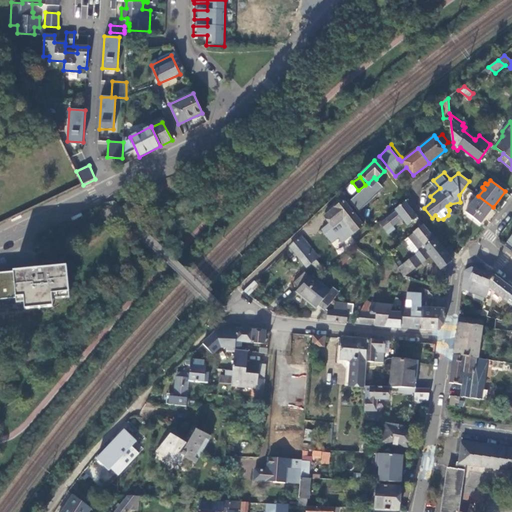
[(350,183),(345,189),(351,196),(357,190),(350,183)]
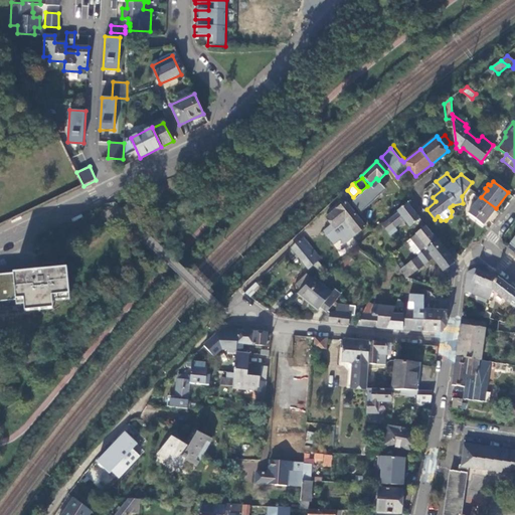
[(483,224),(496,208),(481,197),(469,213),(483,224)]
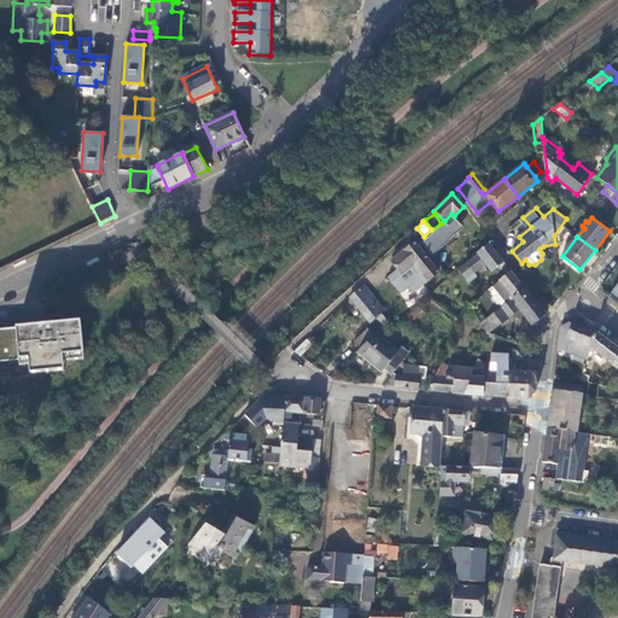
[(402,274),(412,266),(414,264),(420,272),(427,280),(438,272),(414,242),(391,261),(402,274)]
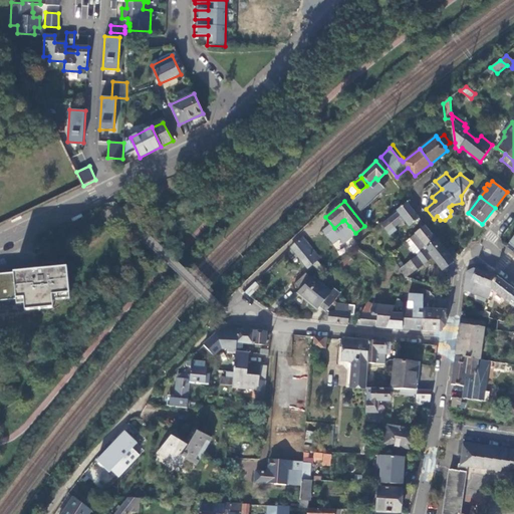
[(395,227),(404,219),(409,226),(419,218),(407,203),(380,224),(390,235),(397,230),(395,227)]
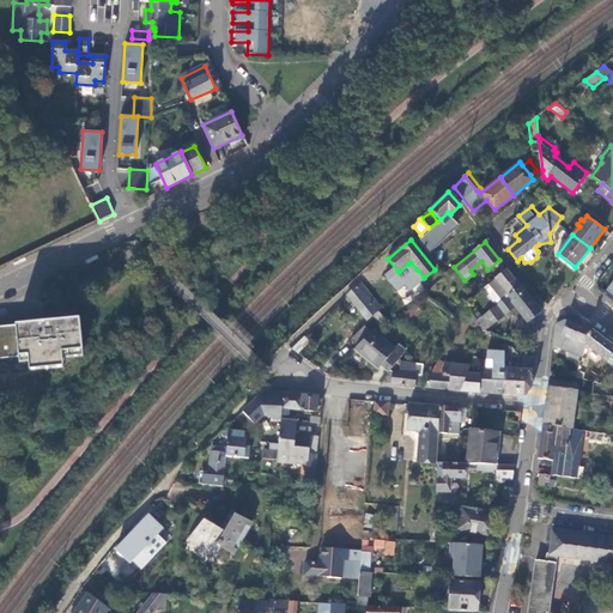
[(520,286),(507,269),(489,284),(502,301),(520,286)]
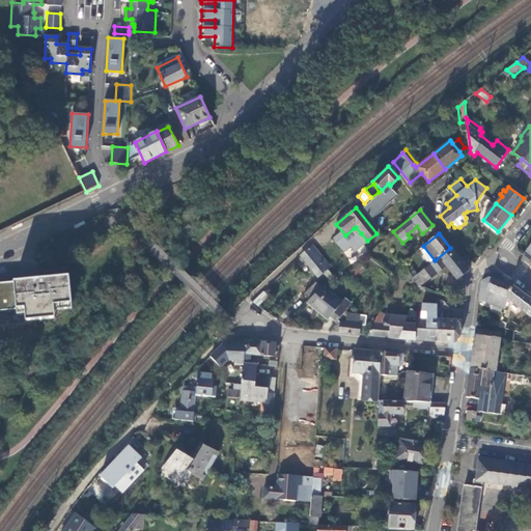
[(323,273),(327,270),(330,267),(312,244),(300,255),(317,277),(323,273)]
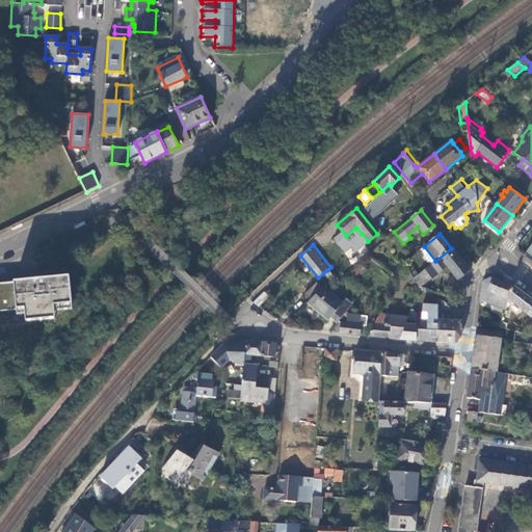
[(435,261),(424,246),(420,249),(432,264),(435,261)]
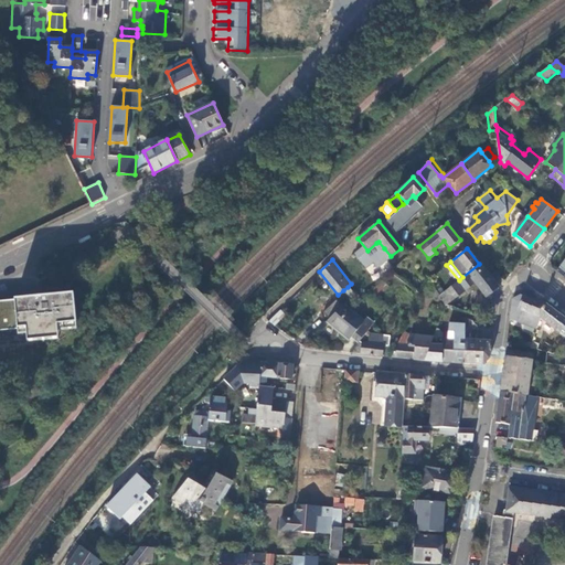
[(459,280),(439,296),(446,305),(475,283),(487,297),(491,294),(499,288),(479,264),(462,277),(459,280)]
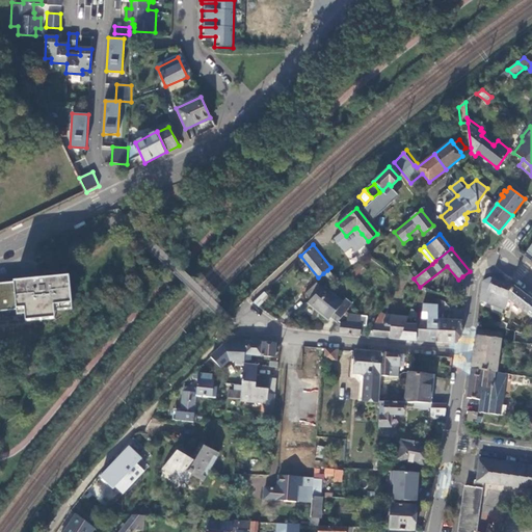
[(365,269),(361,264),(349,274),(355,280),(365,269)]
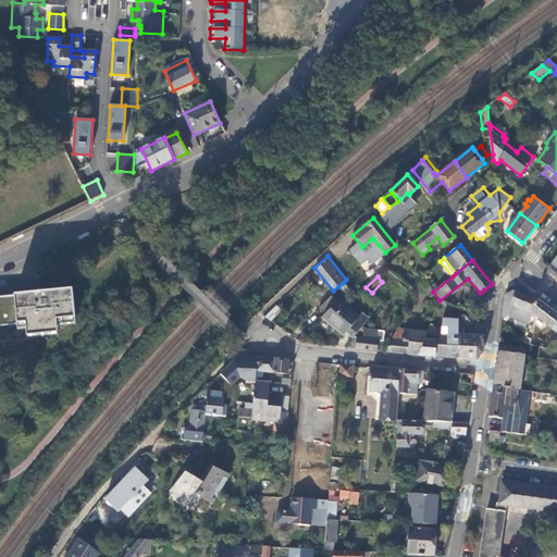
[(345,293),(348,289),(343,283),(338,286),(345,293)]
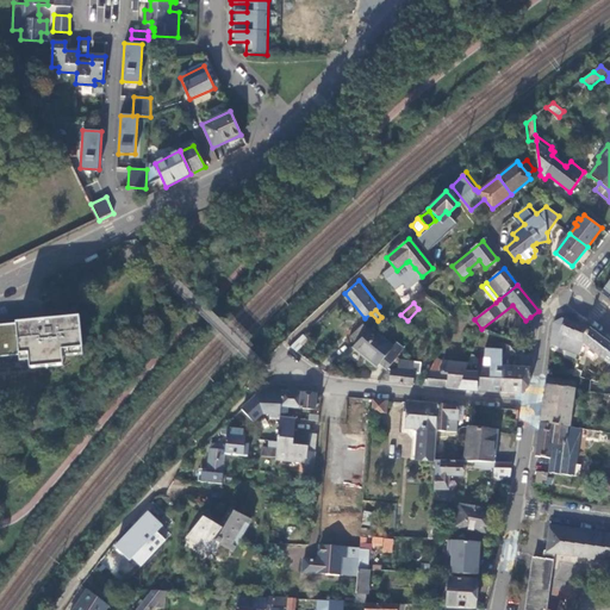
[(0,356),(27,354),(30,369),(63,366),(62,350),(82,349),(79,318),(0,325),(0,356)]
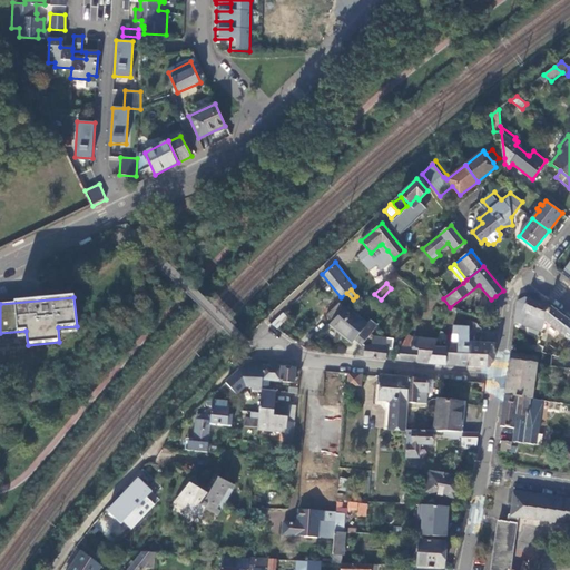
[(546,320),(549,306),(526,297),(517,301),(516,308),(514,321),(522,323),(541,331),(546,320)]
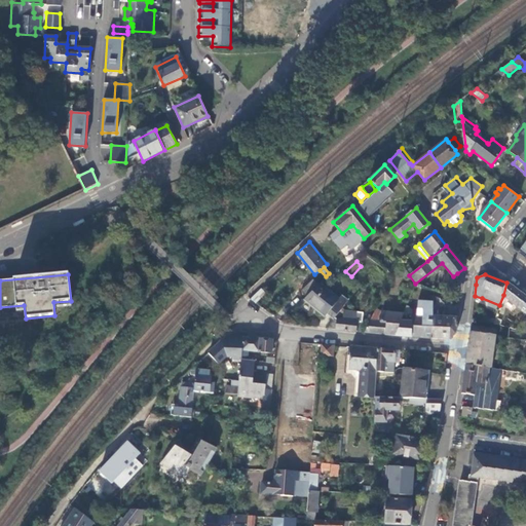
[(320,283),(304,299),(322,313),(325,310),(334,318),(334,317),(347,301),(340,296),(338,299),(320,283)]
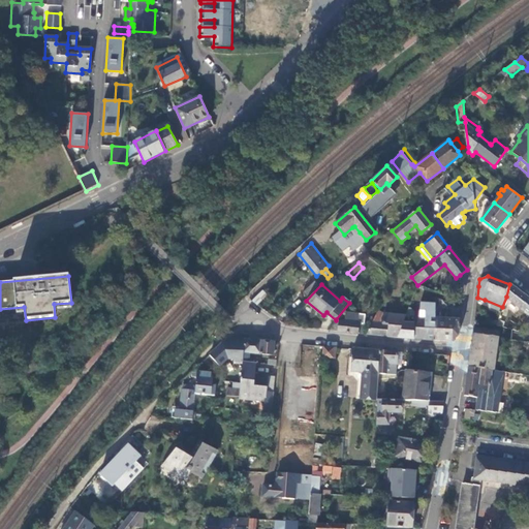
[(528,315),(528,312),(528,299),(509,284),(506,297),(528,315)]
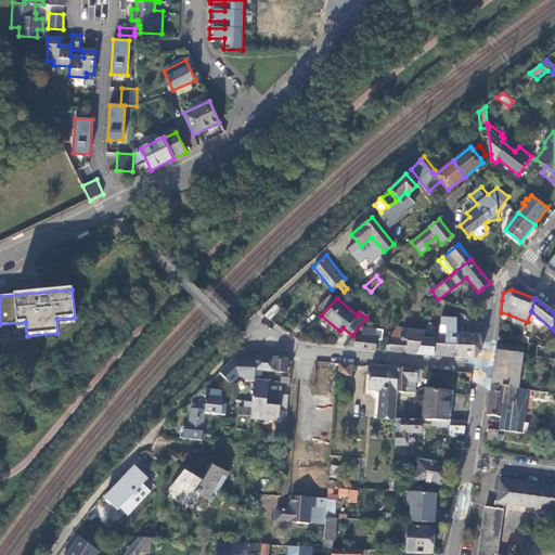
[(450,311),(452,305),(438,299),(436,306),(450,311)]
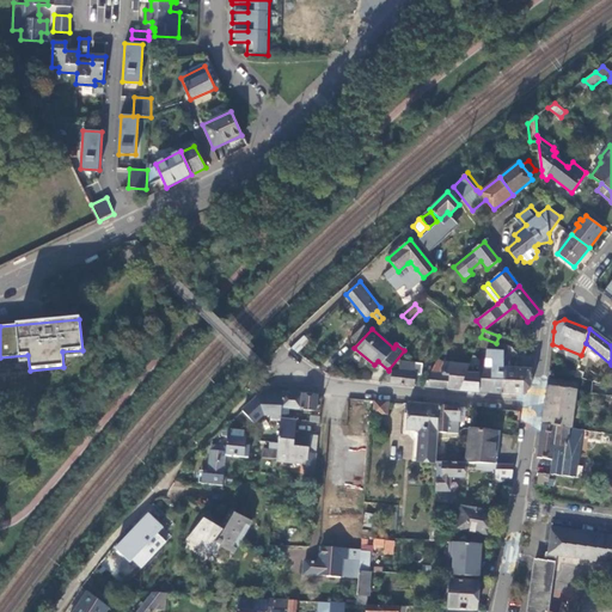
[(291,349),(298,353),(308,342),(303,337),(291,349)]
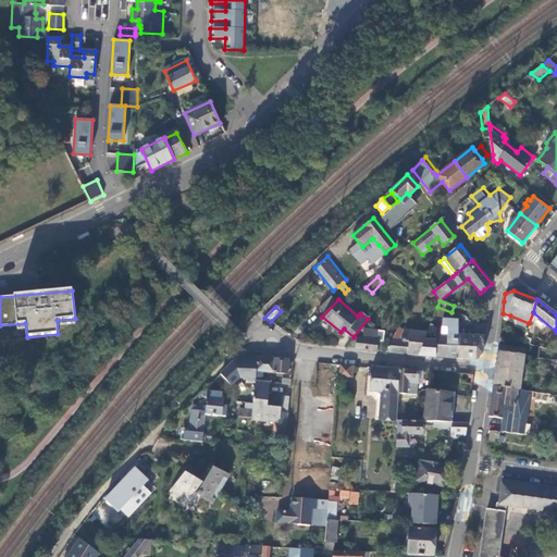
[(483,353),(485,336),(471,335),(471,320),(459,319),(458,334),(459,335),(459,358),(475,359),(483,353)]
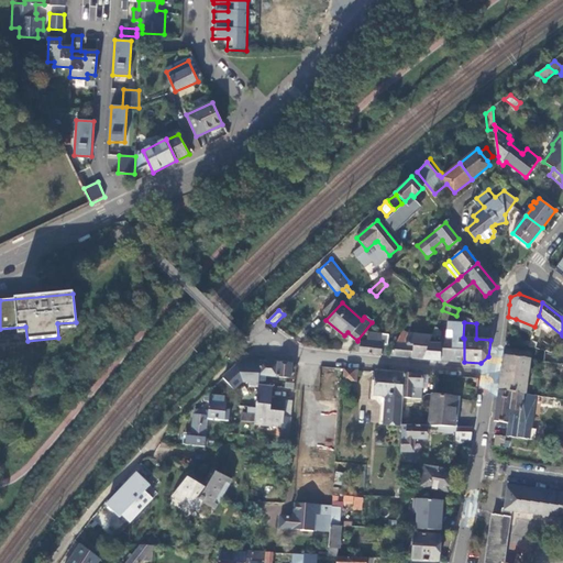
[(452,362),(464,362),(464,339),(463,338),(456,338),(456,329),(435,328),(431,337),(440,337),(452,338),(452,362)]
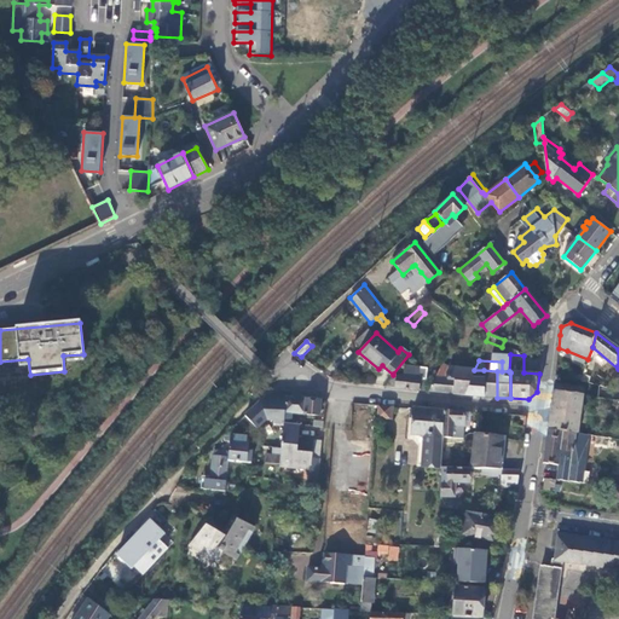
[(383,386),(424,391),(427,369),(404,365),(398,375),(397,376),(395,375),(393,374),(393,375),(383,386)]
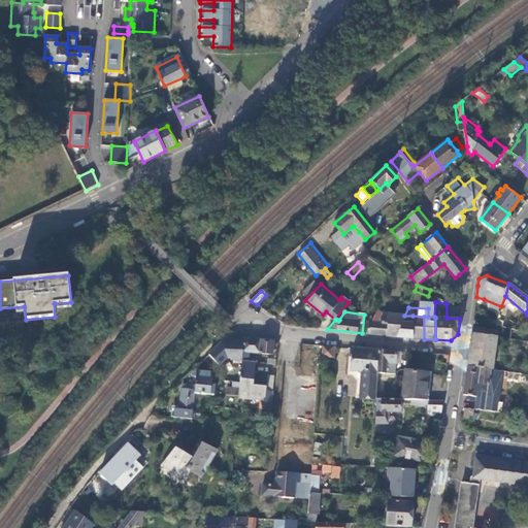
[(527,311),(527,315),(527,328),(525,327),(521,325),(518,330),(519,330),(527,333),(527,311)]
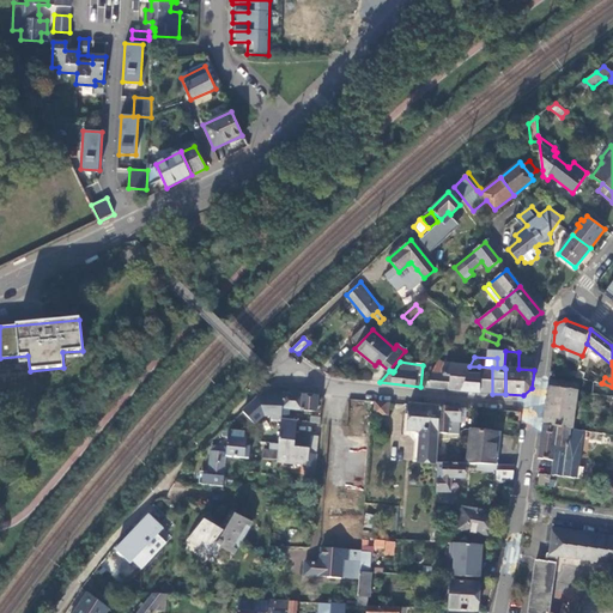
[(424,387),(461,390),(467,374),(469,366),(444,364),(442,375),(431,374),(424,387)]
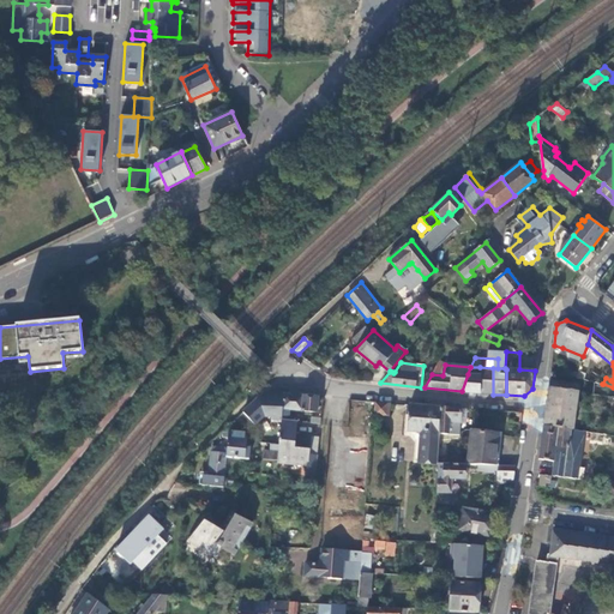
[(462,391),(493,395),(493,368),(480,367),(480,375),(468,374),(462,391)]
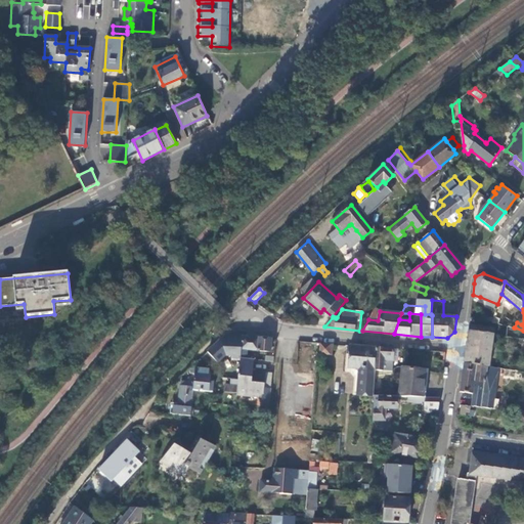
[(494,328),(469,323),(464,362),(489,365),(494,328)]
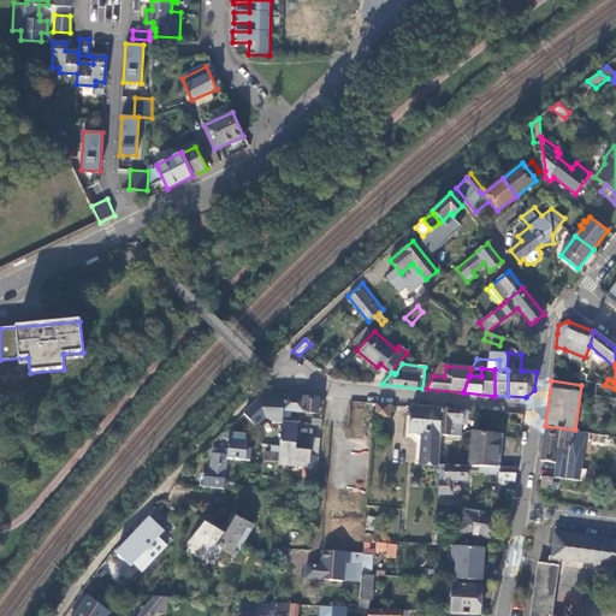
[(282,419),(284,395),(273,394),(272,398),(276,398),(270,452),(264,451),(264,461),(278,462),(282,424),(282,421),(282,419)]
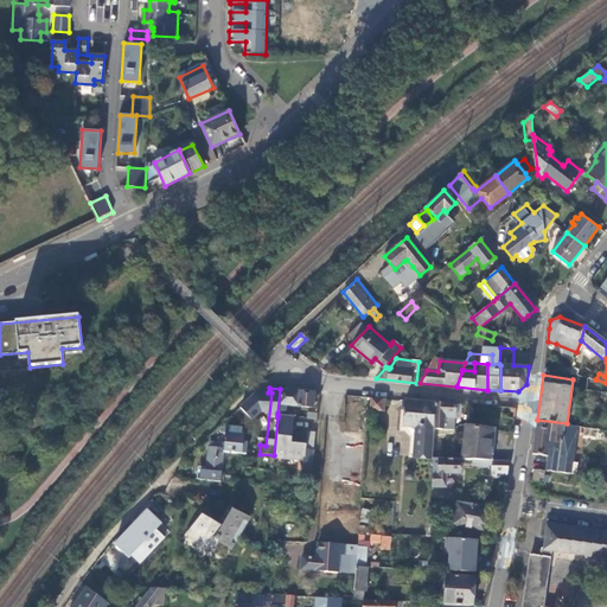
[(313,407),(315,393),(280,389),(278,413),(285,413),(286,413),(286,404),(313,407)]
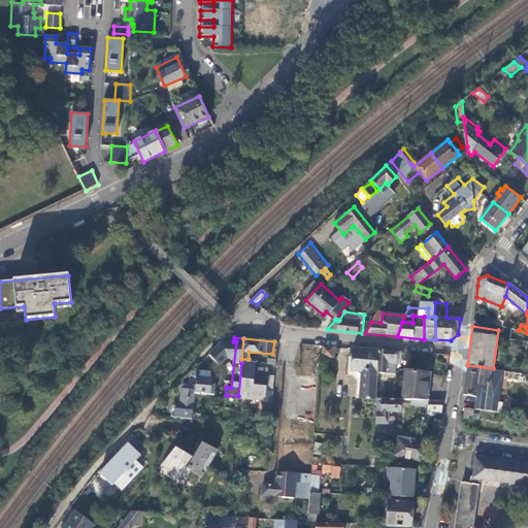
[(315,359),(316,345),(303,344),(301,358),(315,359)]
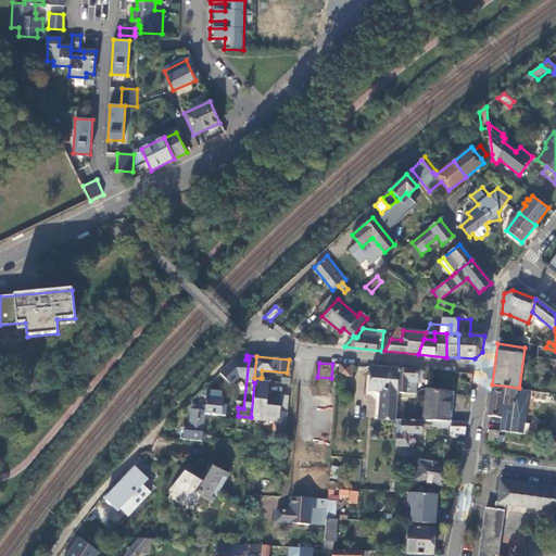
[(340,375),(349,376),(352,365),(341,364),(340,375)]
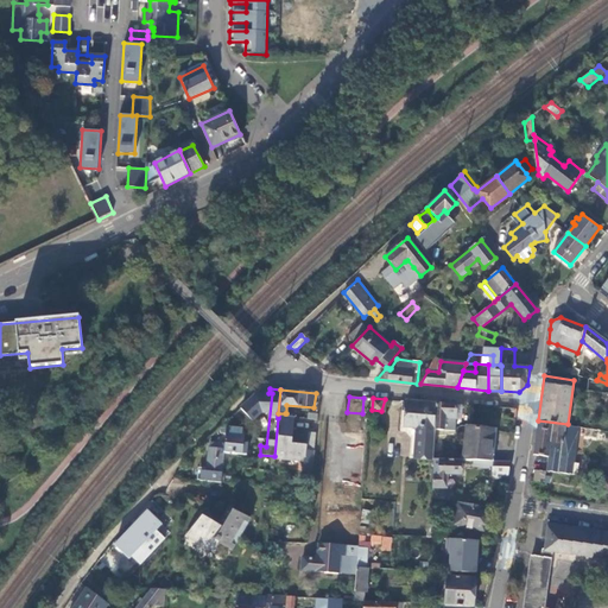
[(417,428),(415,458),(434,460),(435,450),(435,438),(435,434),(436,429),(434,429),(436,403),(405,400),(405,411),(404,426),(417,428)]
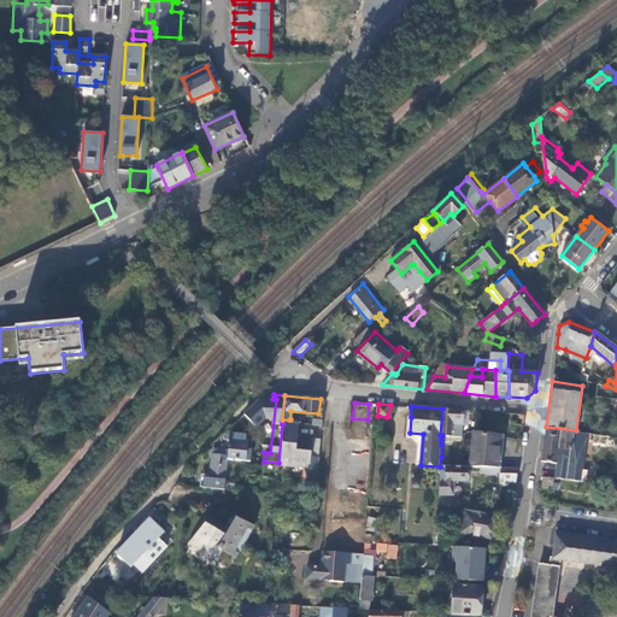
[(462,436),(463,425),(464,411),(442,409),(440,435),(442,435),(446,435),(462,436)]
